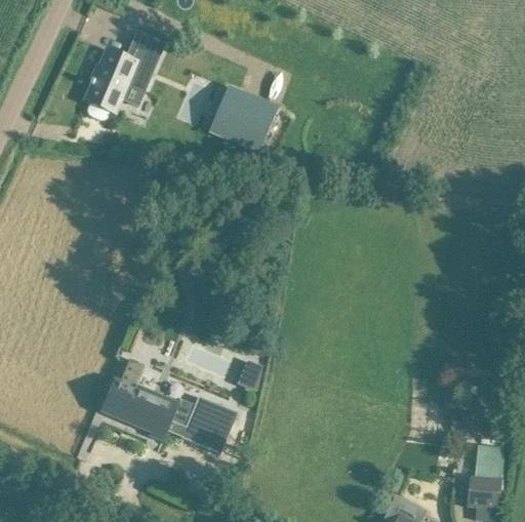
[(91,84),(84,99),(90,103),(87,110),(88,113),(91,116),(98,119),(103,120),(107,118),(110,111),(115,113),(127,84),(144,91),(163,44),(139,34),(129,58),(125,57),(106,49),(93,80),(91,79),(89,83),(91,84)]
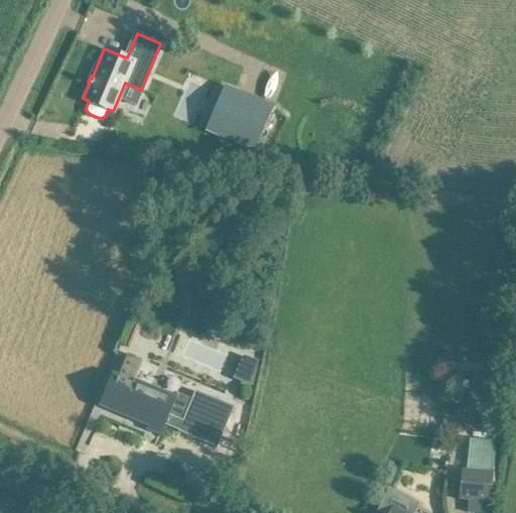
[(225,84),(205,131),(253,152),(273,105),(225,84)]
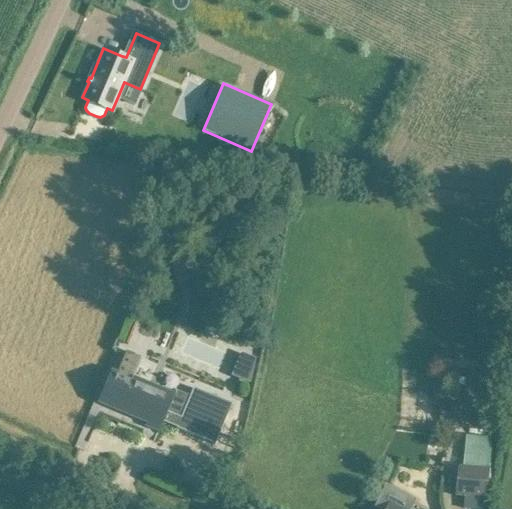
[(111,372),(99,399),(118,407),(154,422),(152,427),(158,429),(162,420),(177,426),(176,427),(215,443),(232,403),(193,386),(180,416),(166,410),(173,394),(171,393),(133,377),(142,356),(125,349),(116,371),(115,373),(111,372)]
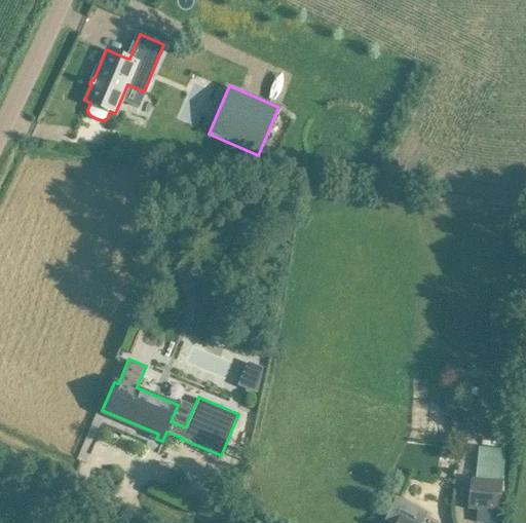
[(250,362),(239,386),(258,394),(263,368),(250,362)]
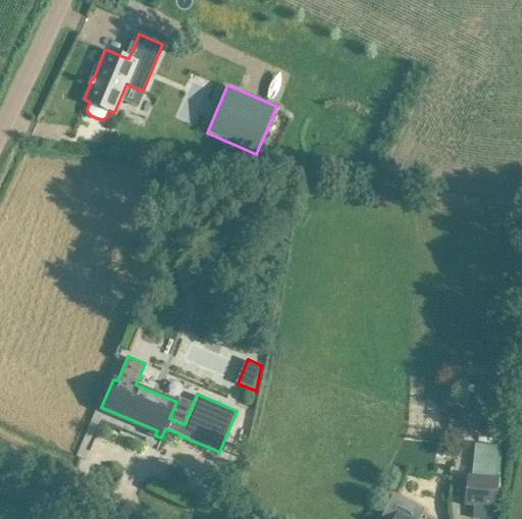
[(476,419),(477,398),(459,397),(458,418),(476,419)]
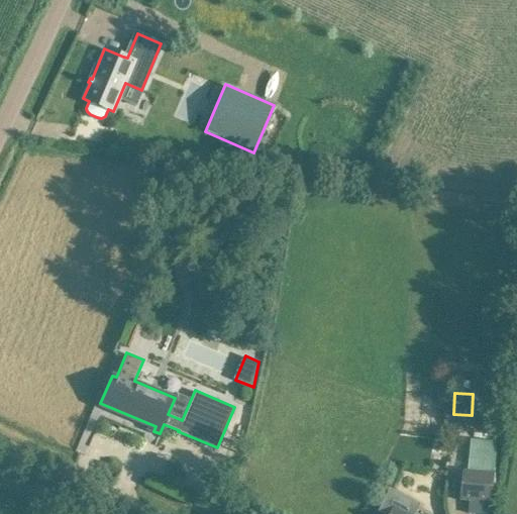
[(461,470),(459,500),(491,502),(495,448),(469,446),(467,470),(461,470)]
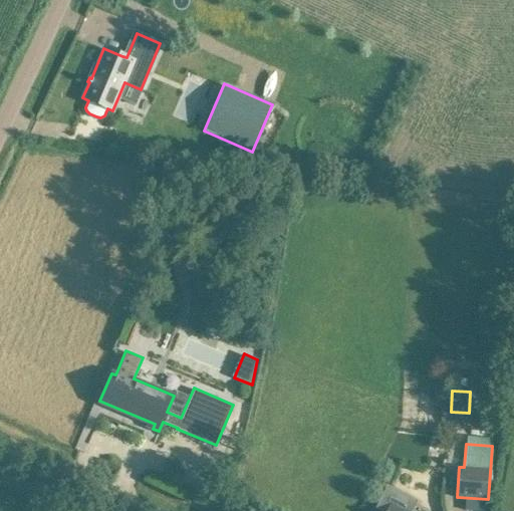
[(235,478),(224,473),(220,484),(230,488),(235,478)]
